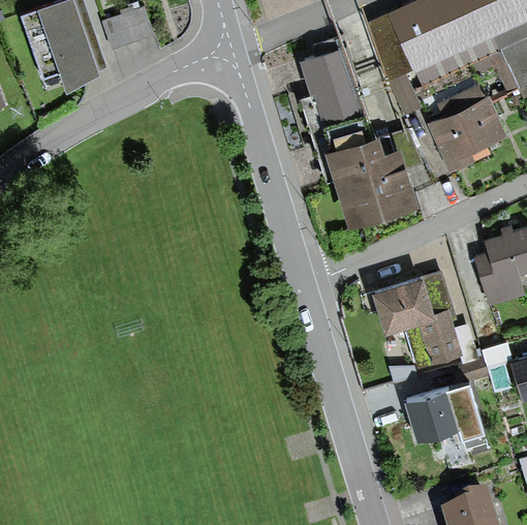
[(105,67),(83,0),(61,0),(19,13),(42,80),(60,74),(65,90),(105,67)]
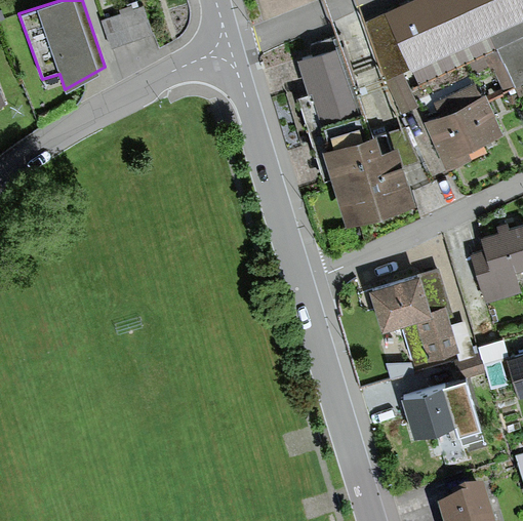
[(522,0),(414,0),(378,16),(404,72),(522,17),(522,0)]
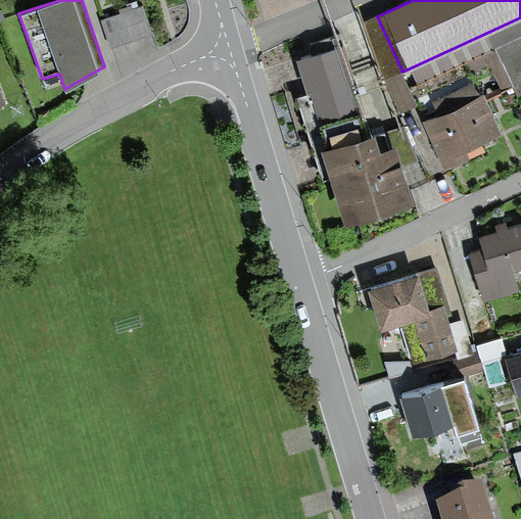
[(99,21),(109,50),(152,35),(142,6),(99,21)]
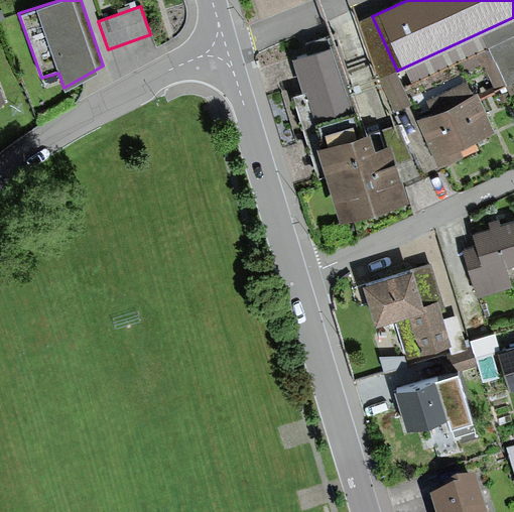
[(325,50),(288,61),(305,118),(343,107),(325,50)]
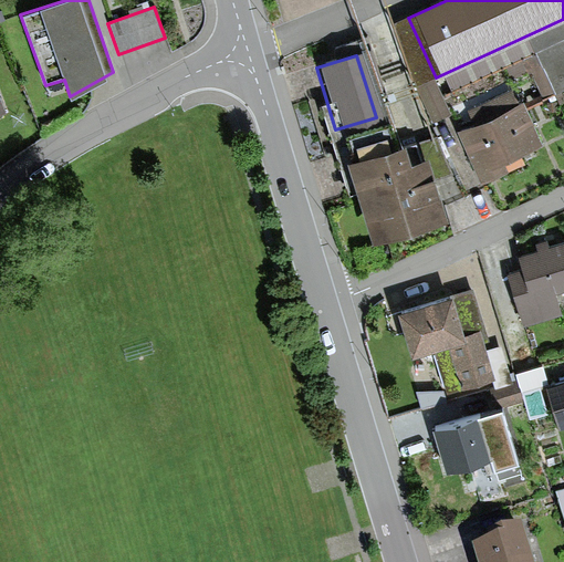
[(453,135),(473,179),(536,152),(517,107),(453,135)]
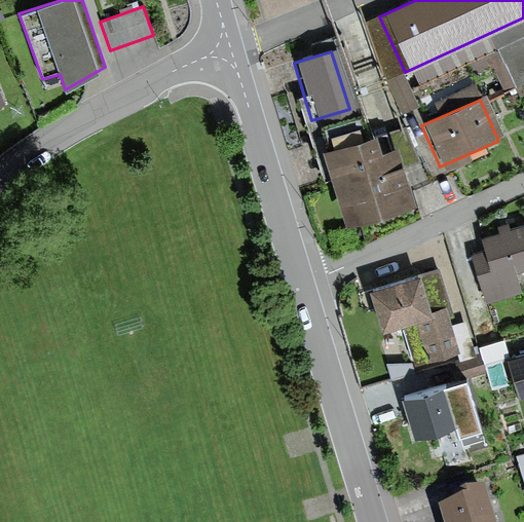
[(316,153),(341,228),(408,206),(389,148),(374,153),(369,136),(316,153)]
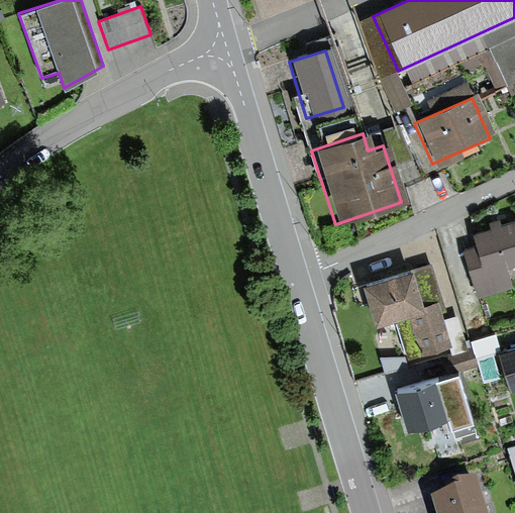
[(514,220),(472,234),(476,246),(462,250),(477,298),(512,288),(506,268),(514,265),(514,220)]
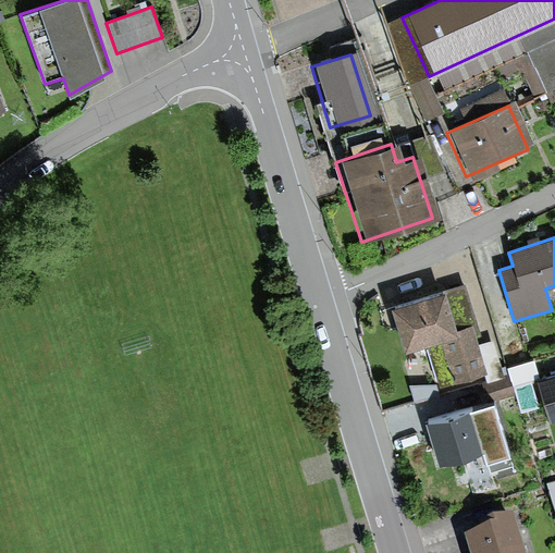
[(465,282),(390,305),(404,351),(426,344),(440,389),(483,375),(486,373),(478,345),(476,339),(482,336),(465,282)]
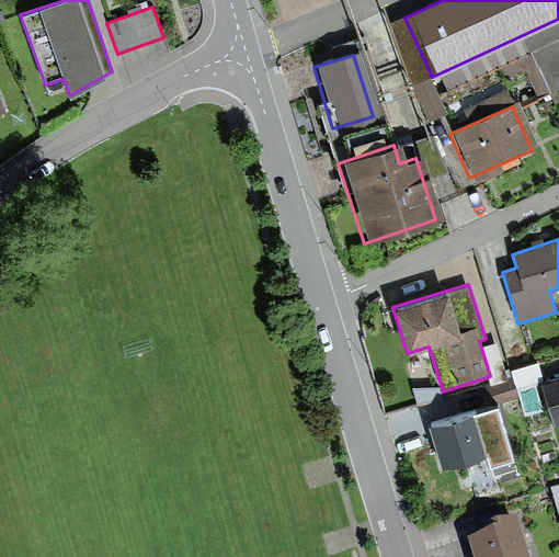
[(495,343),(481,348),(490,376),(487,377),(490,387),(508,382),(495,343)]
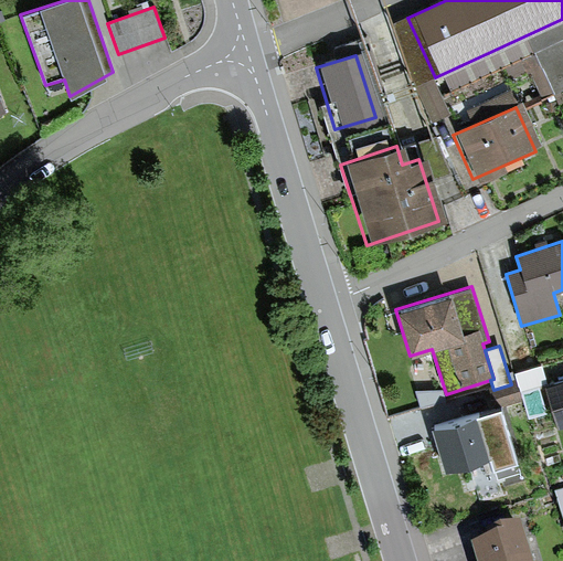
[(516,383),(519,393),(546,384),(541,366),(513,374),(516,383)]
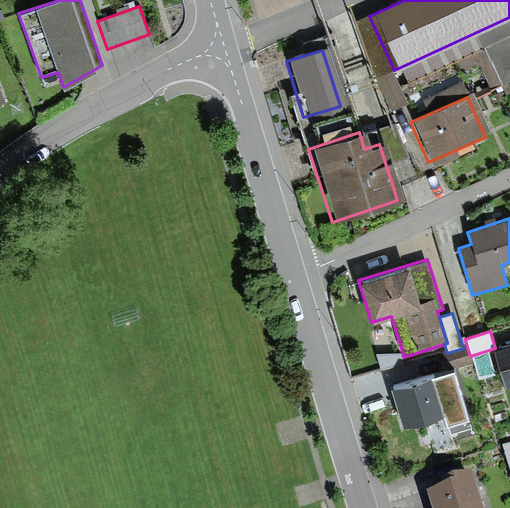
[(509,344),(493,350),(505,389),(509,387),(509,344)]
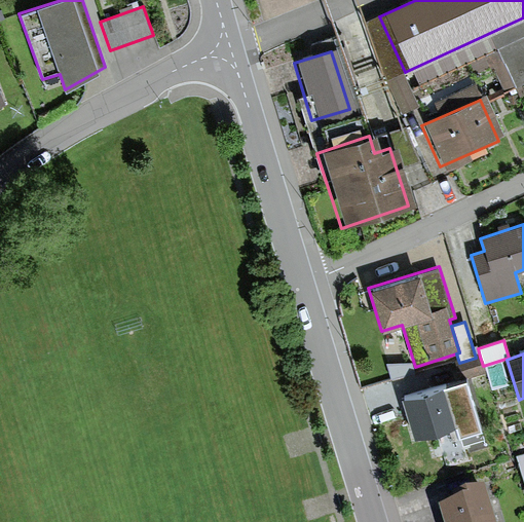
[(459,363),(454,365),(459,383),(464,381),(486,374),(483,366),(480,357),(476,358),(459,363)]
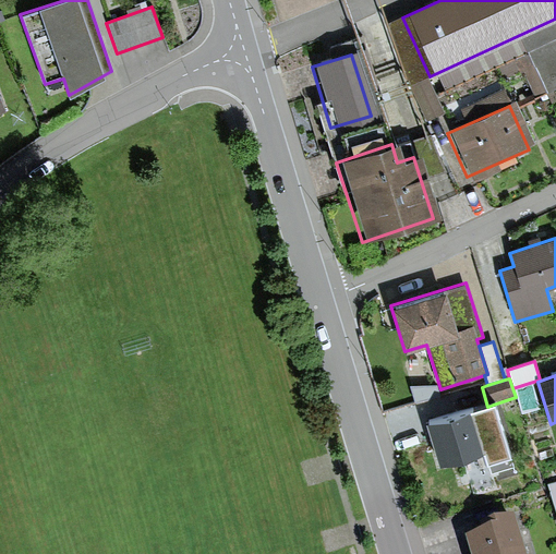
[(532,384),(515,389),(521,413),(539,409),(532,384)]
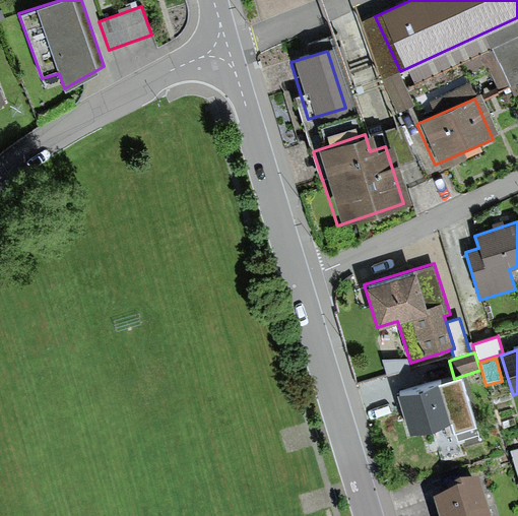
[(442,379),(398,392),(410,432),(451,418),(456,435),(475,430),(459,377),(454,379),(443,382),(442,379)]
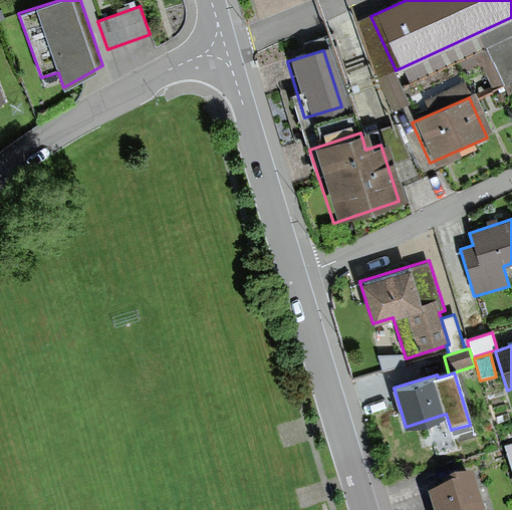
[(511,449),(503,452),(511,484),(511,449)]
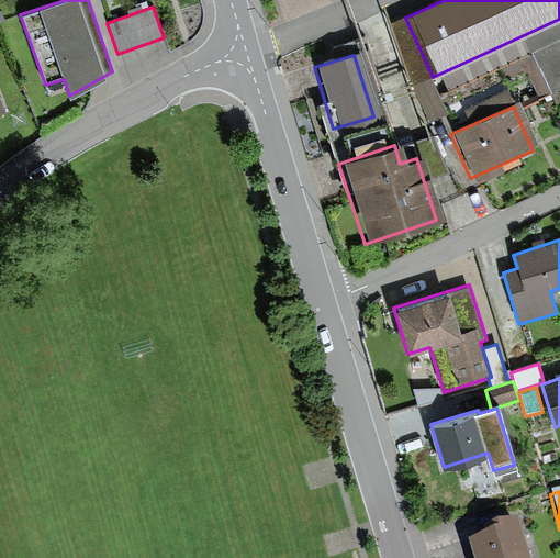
[(526,557),(516,524),(466,539),(471,557),(526,557)]
